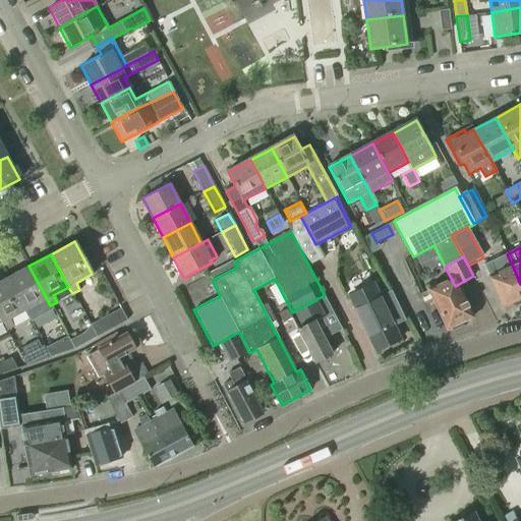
[(520,300),(520,284),(512,265),(488,276),(505,309),(520,300)]
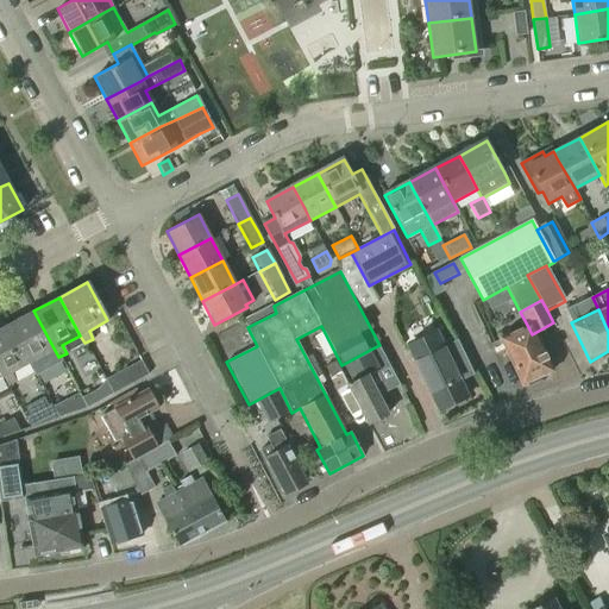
[(61,362),(58,357),(33,311),(8,325),(14,336),(26,359),(29,363),(35,375),(61,362)]
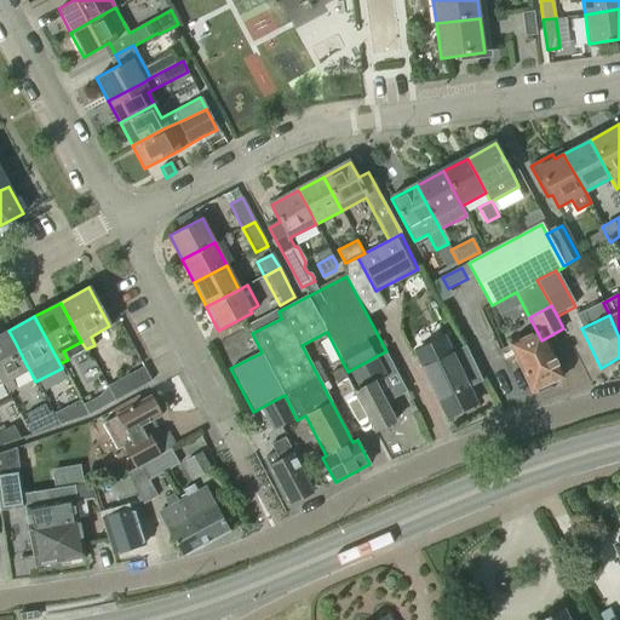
[(11,379),(29,369),(27,366),(15,342),(9,331),(0,334),(0,379),(3,383),(7,392),(16,388),(11,379)]
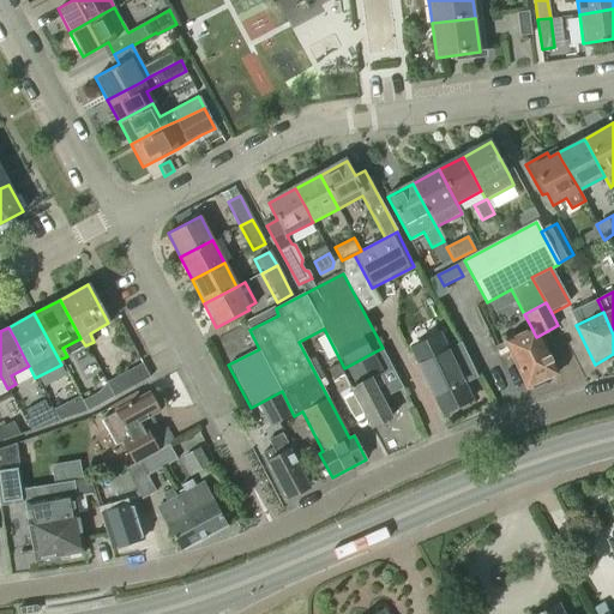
[(534,389),(545,384),(543,381),(557,375),(539,336),(536,337),(531,327),(506,339),(512,353),(529,389),(533,386),(534,389)]
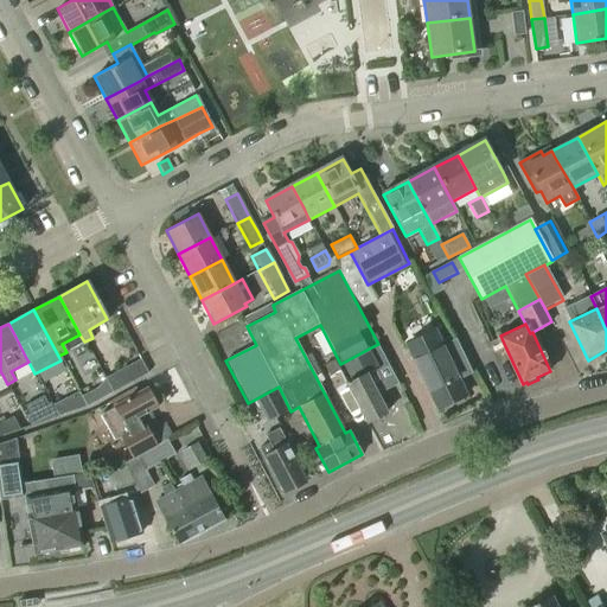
[(467,400),(459,382),(471,376),(455,344),(443,350),(435,333),(410,345),(442,413),(467,400)]
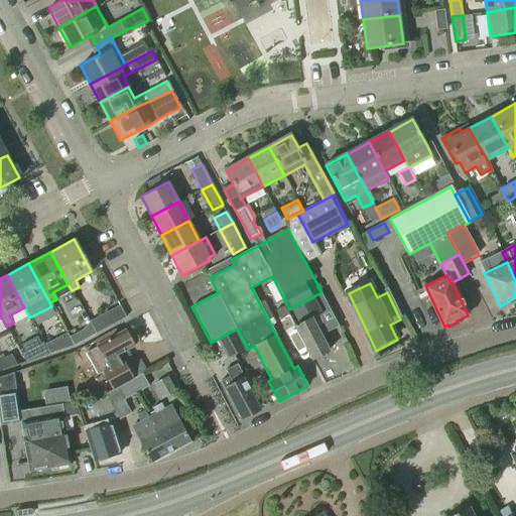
[(289,309),(286,311),(311,360),(329,351),(310,314),(320,309),(313,296),(289,309)]
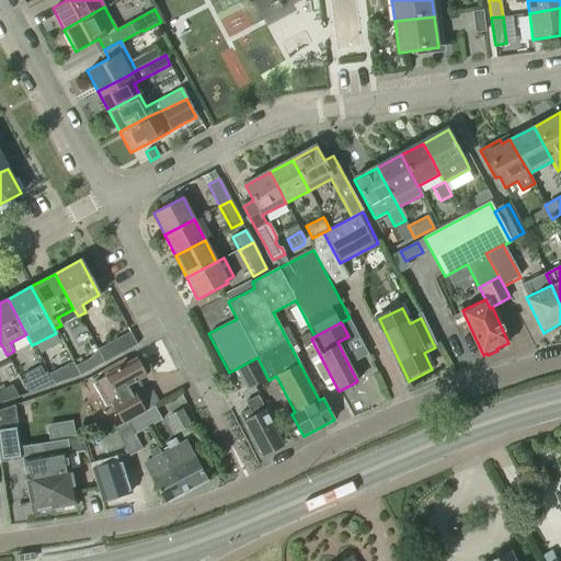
[(104,362),(128,350),(137,344),(130,332),(98,350),(104,362)]
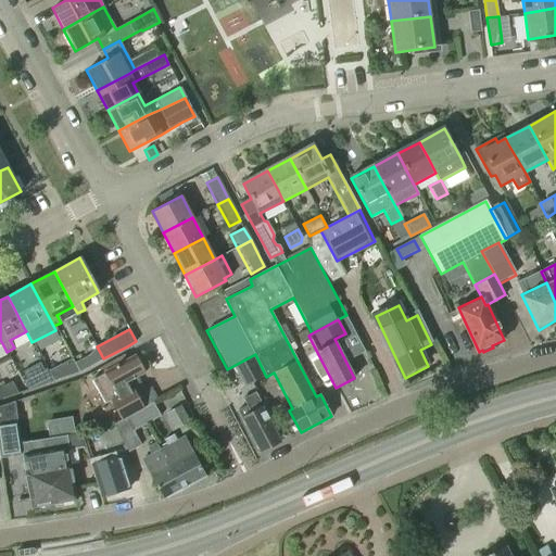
[(121,419),(125,417),(150,404),(136,377),(143,373),(135,355),(104,371),(104,373),(91,379),(104,403),(110,400),(121,419)]
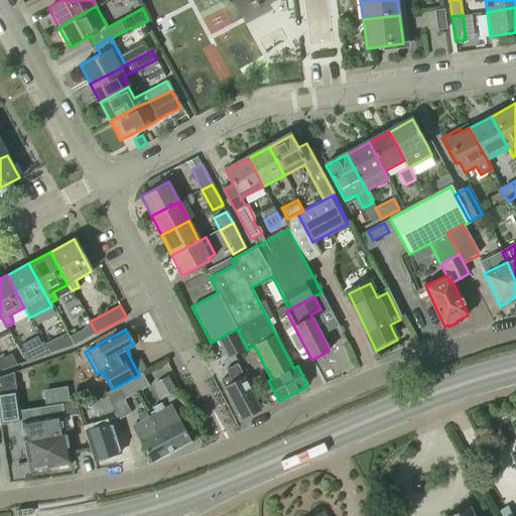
[(73,346),(83,341),(86,339),(82,331),(69,338),(73,346)]
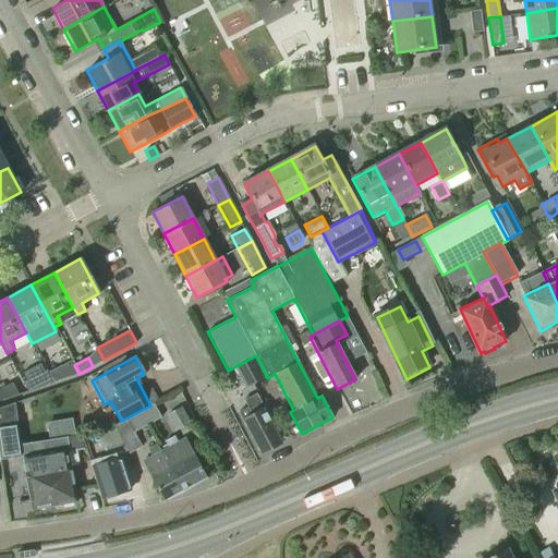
[(245,386),(263,376),(253,359),(237,367),(245,386)]
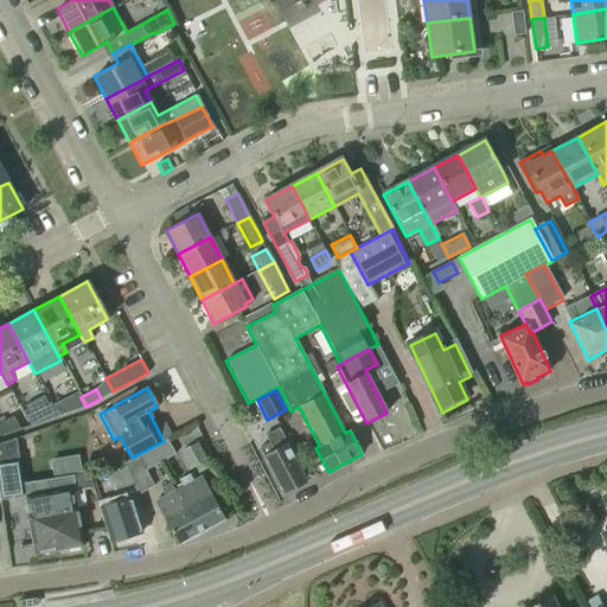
[(68,400),(53,407),(58,417),(75,411),(68,400)]
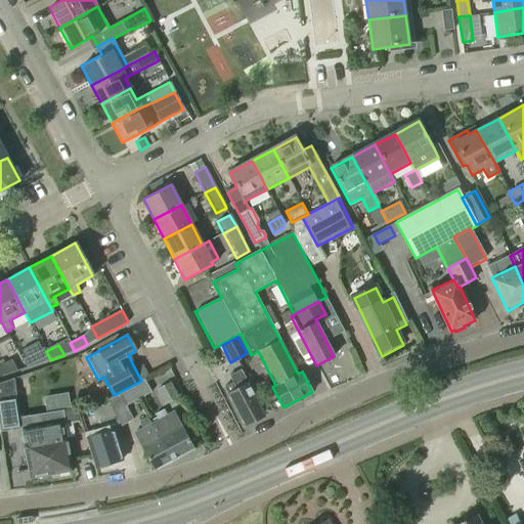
[(35,354),(22,360),(26,368),(40,363),(35,354)]
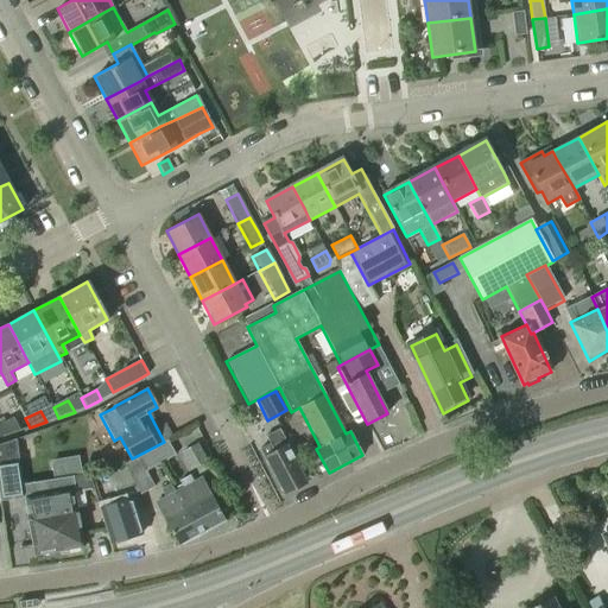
[(0,423),(0,432),(2,437),(18,431),(11,418),(0,423)]
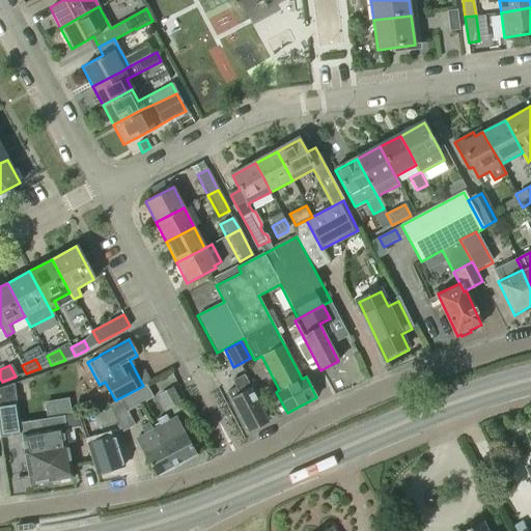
[(249,432),(269,422),(244,374),(232,381),(235,387),(227,391),(245,424),(249,432)]
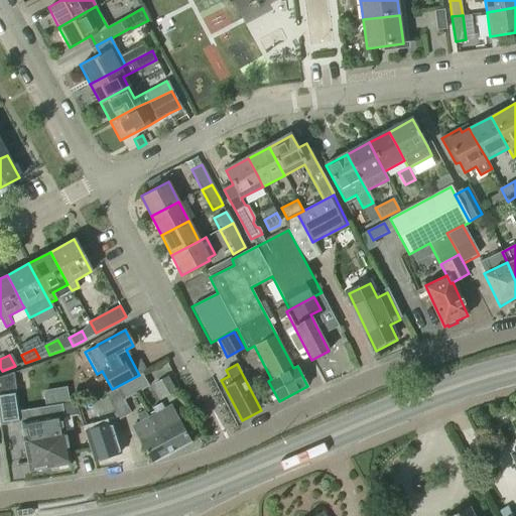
[(14,373),(0,377),(0,393),(16,391),(14,373)]
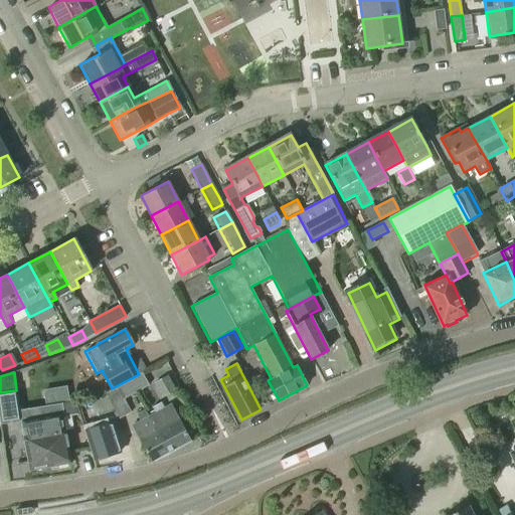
[(116,386),(123,399),(148,385),(141,372),(139,374),(116,386)]
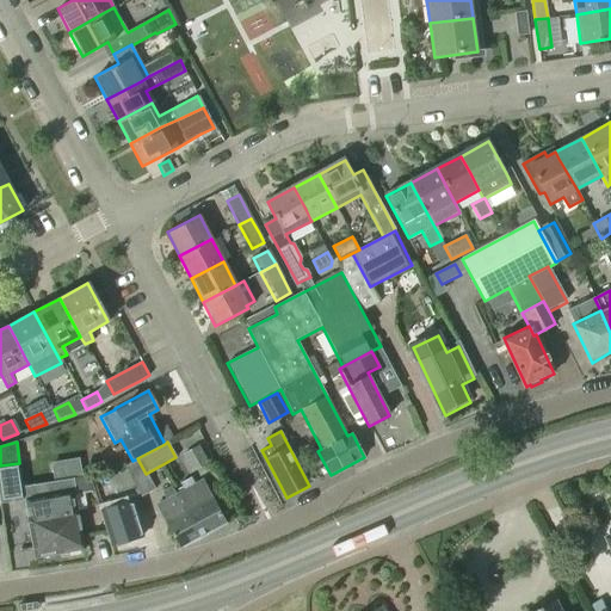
[(146,474),(137,458),(133,461),(123,467),(125,470),(141,497),(141,498),(154,491),(154,488),(146,474)]
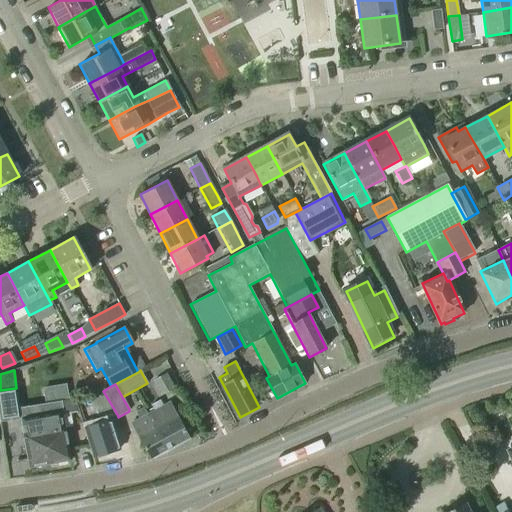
[(19,407),(16,388),(0,390),(0,421),(19,419),(28,467),(49,463),(38,405),(19,407)]
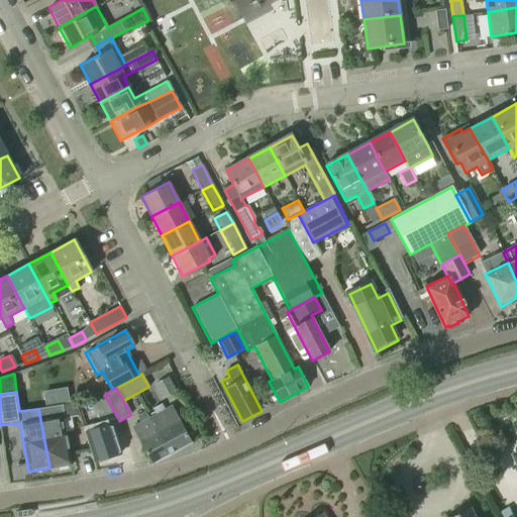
[(119,420),(106,398),(90,403),(94,413),(98,428),(85,432),(94,461),(119,454),(110,425),(119,421),(119,420)]
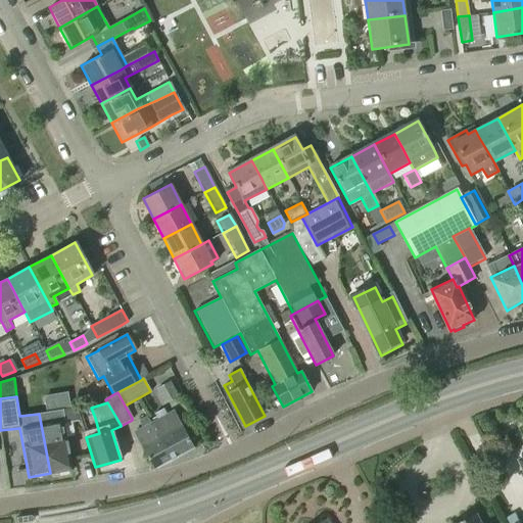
[(50,473),(72,469),(62,422),(63,422),(61,410),(39,414),(50,473)]
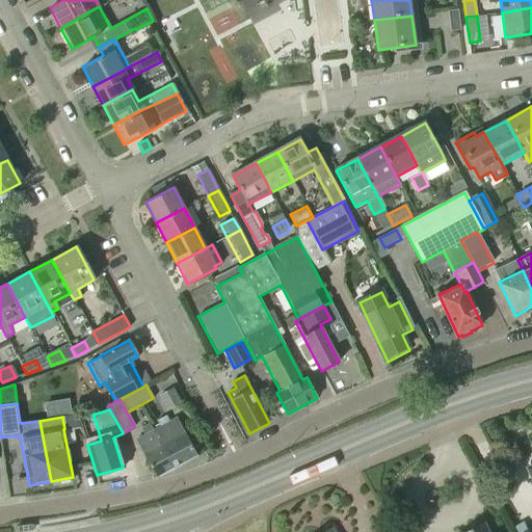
[(153,430),(173,468),(194,456),(175,418),(167,422),(164,417),(157,421),(159,427),(153,430)]
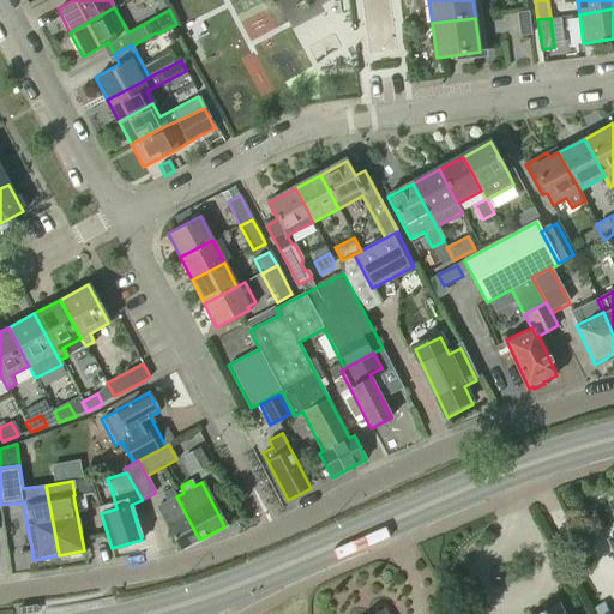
[(199,540),(176,497),(172,489),(162,494),(166,503),(156,507),(179,551),(199,540)]
